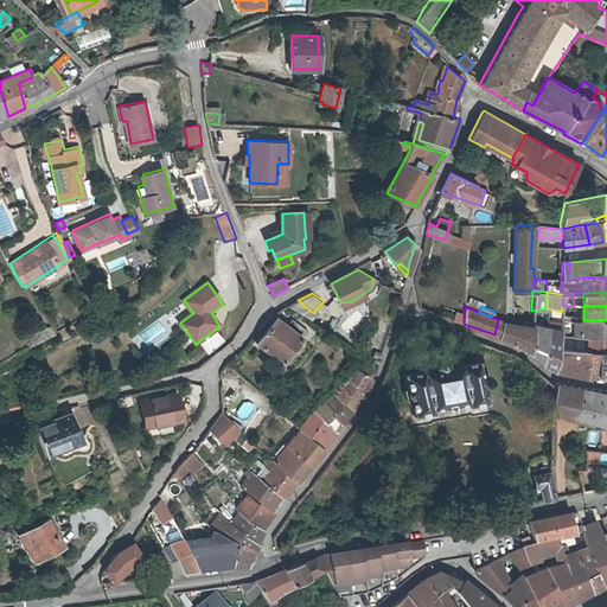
[(561,320),(562,312),(547,308),(548,318),(561,321),(561,320)]
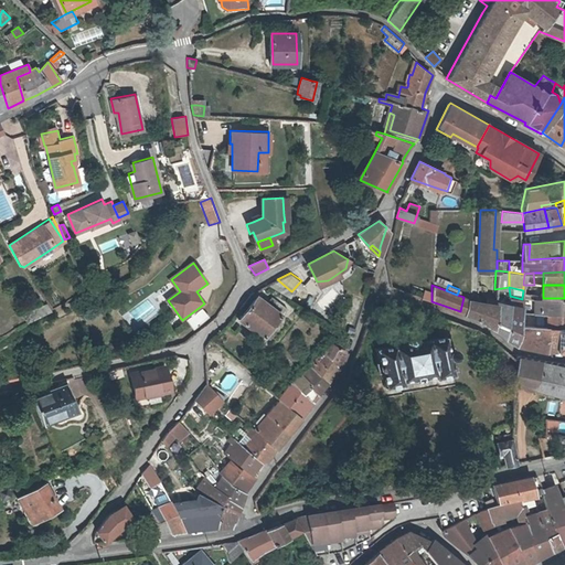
[(432,301),(432,291),(423,289),(420,298),(432,301)]
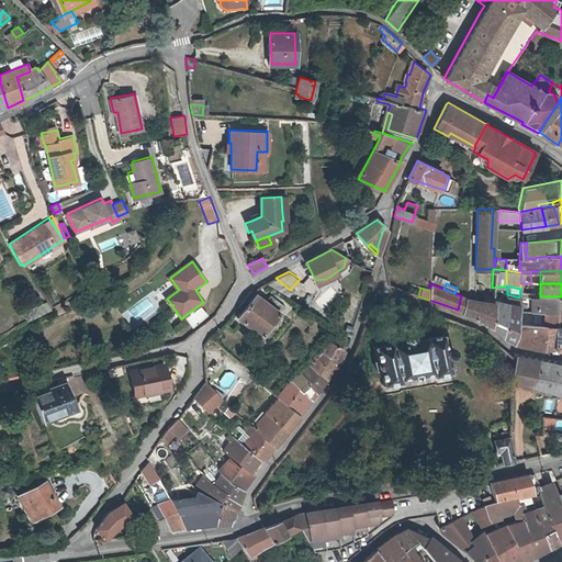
[(235,322),(258,339),(278,313),(256,294),(235,322)]
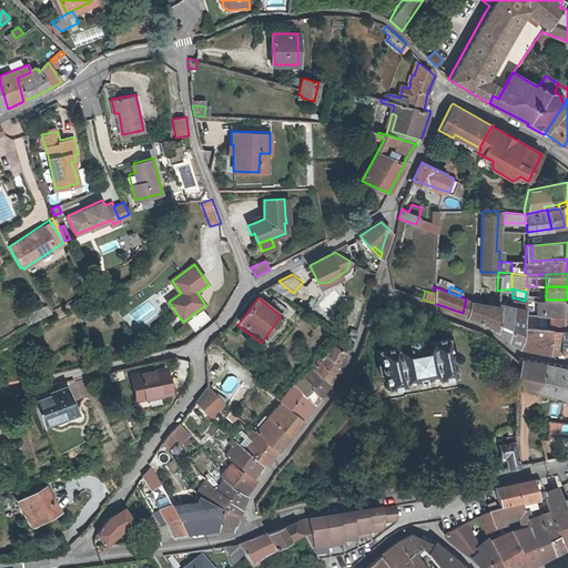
[(550,315),(567,315),(567,300),(546,300),(537,300),(538,314),(543,315),(550,315)]
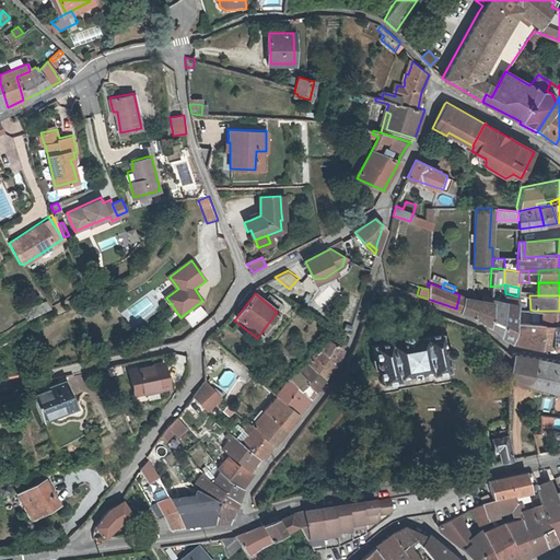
[(474,316),(489,324),(489,310),(490,300),(479,299),(470,298),(463,296),(462,311),(474,316)]
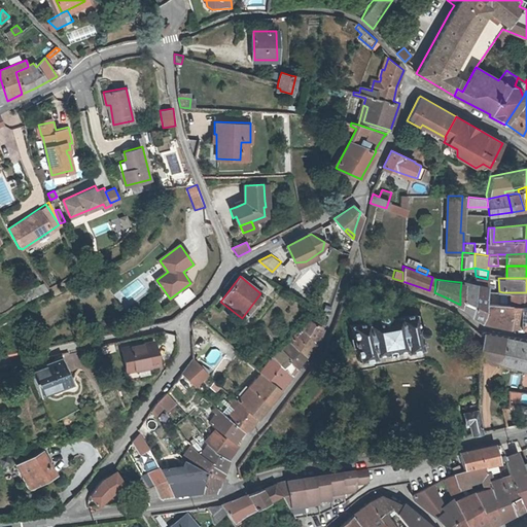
[(20,293),(24,302),(47,290),(42,282),(20,293)]
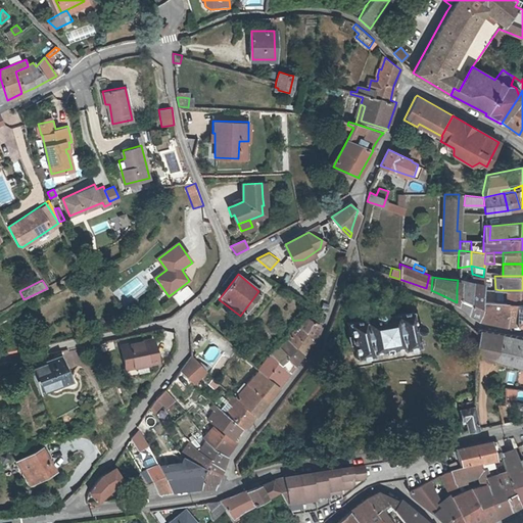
[(472,281),(458,280),(457,289),(470,290),(472,290),(472,281)]
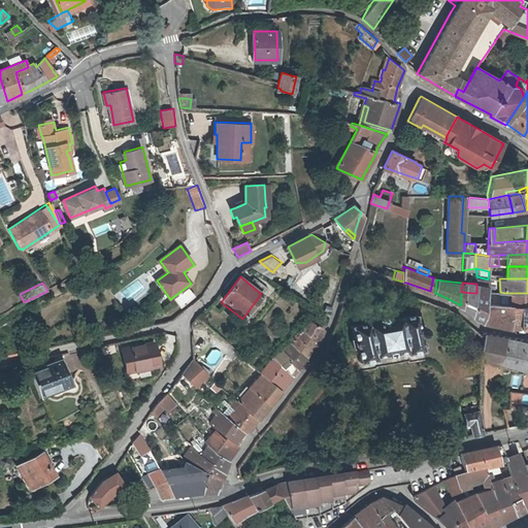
[(476,284),(476,293),(487,293),(487,292),(487,287),(476,284)]
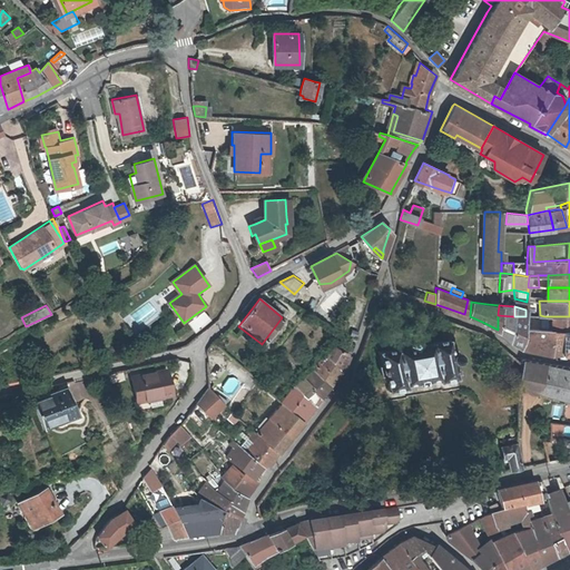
[(498,333),(510,341),(512,316),(498,315),(498,330),(498,333)]
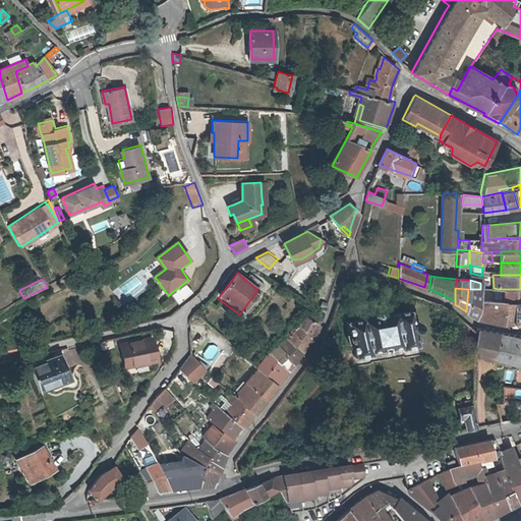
[(189,295),(184,289),(171,299),(176,305),(189,295)]
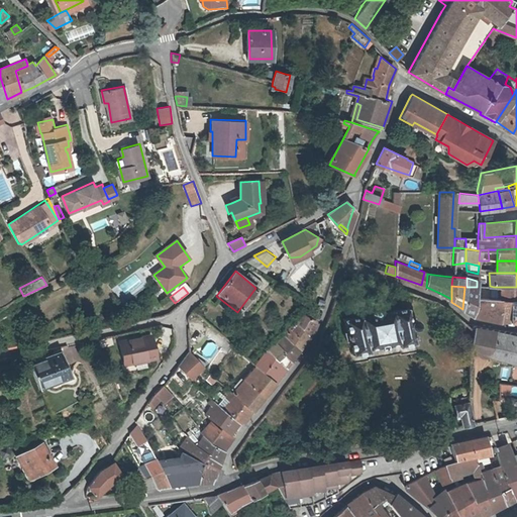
[(462,309),(473,315),(474,308),(475,304),(476,300),(477,297),(478,292),(477,292),(477,287),(467,287),(464,287),(462,309)]
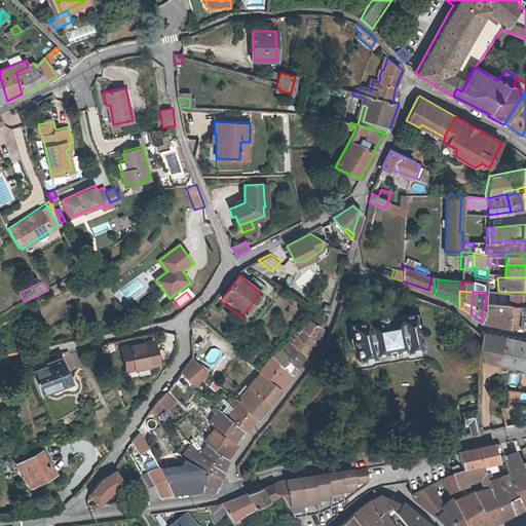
[(511,304),(518,304),(525,304),(525,292),(510,292),(511,304)]
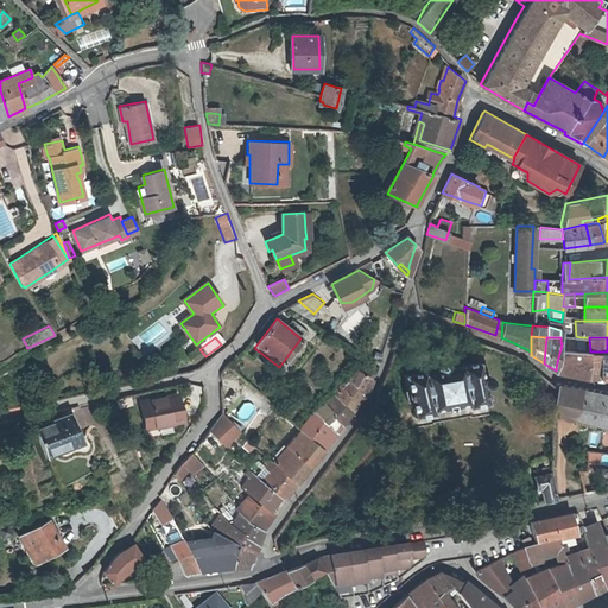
[(593,377),(599,377),(599,352),(590,352),(582,350),(561,349),(559,353),(558,358),(557,362),(556,371),(570,373),(593,377)]
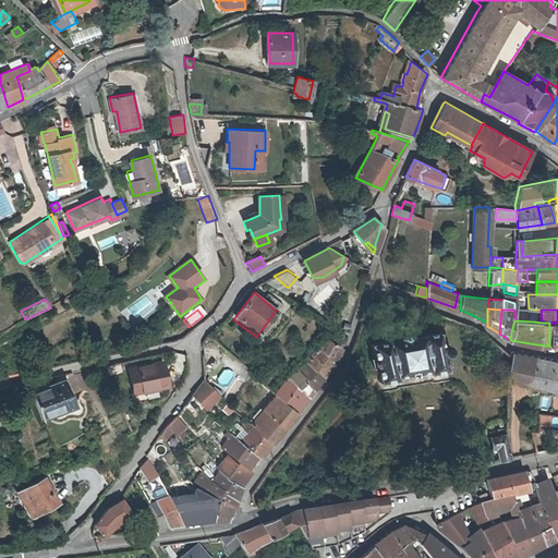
[(399,335),(399,339),(373,342),(379,380),(397,378),(397,375),(428,370),(428,372),(447,370),(444,353),(446,354),(448,353),(450,352),(451,350),(450,348),(449,346),(447,344),(445,344),(443,346),(439,331),(413,336),(412,332),(399,335)]
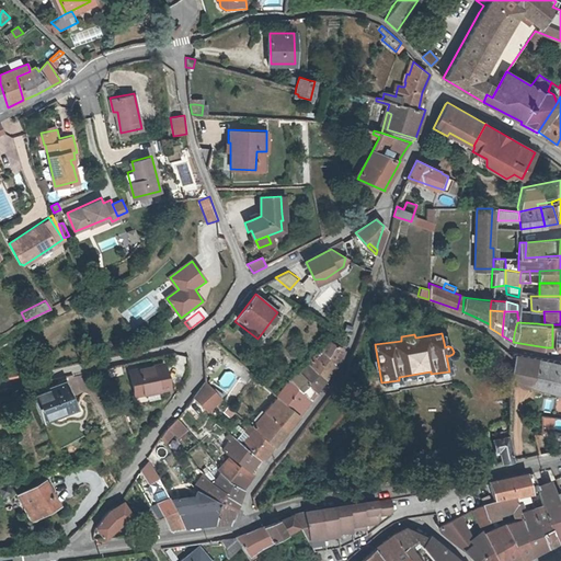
[(327,340),(322,350),(335,364),(342,347),(327,340)]
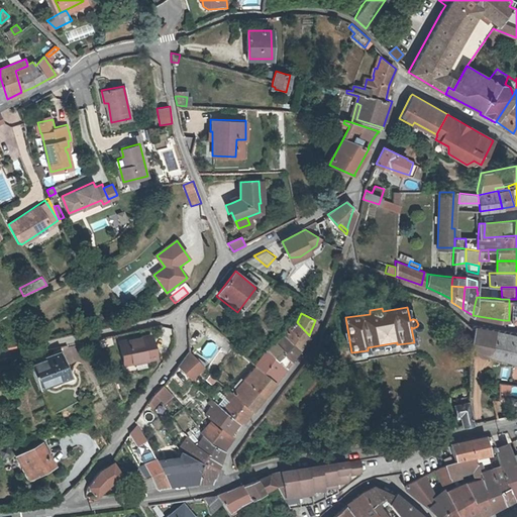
[(298,349),(309,335),(297,322),(296,320),(284,333),(298,349)]
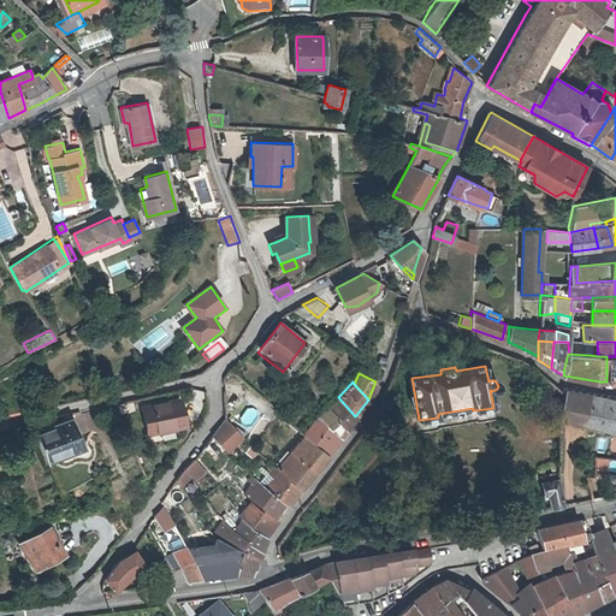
[(558,416),(615,431),(615,398),(564,391),(563,394),(564,395),(558,416)]
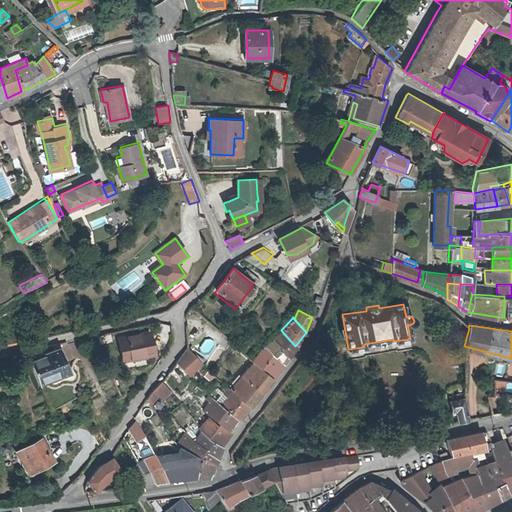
[(295,346),(281,330),(273,339),(288,355),(295,346)]
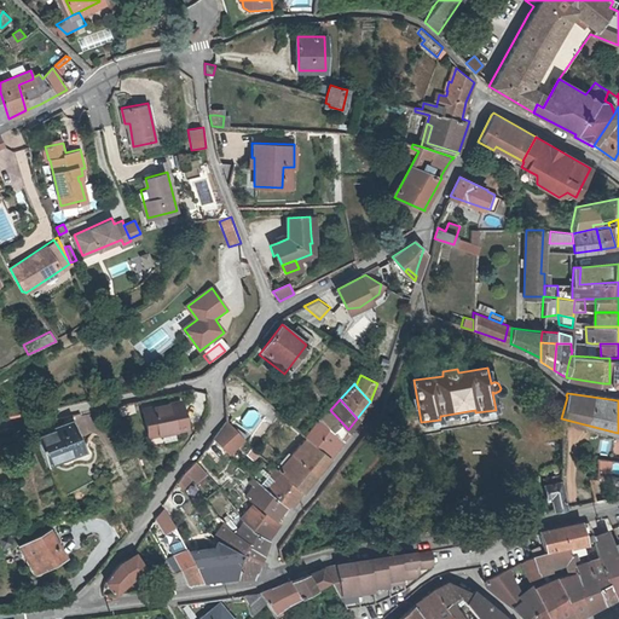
[(184,427),(179,401),(143,410),(148,437),(184,427)]
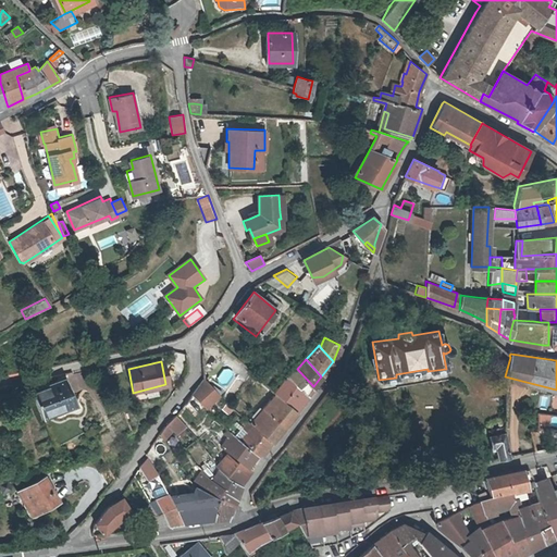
[(313,386),(297,369),(289,378),(308,395),(313,386)]
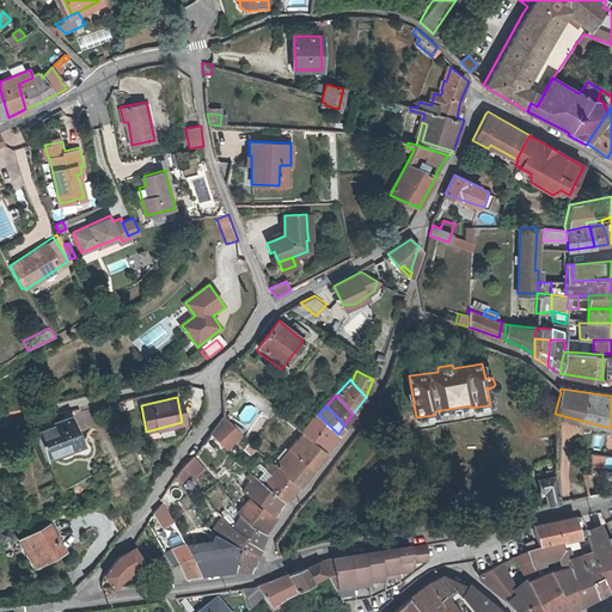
[(324,451),(338,434),(318,415),(303,432),(324,451)]
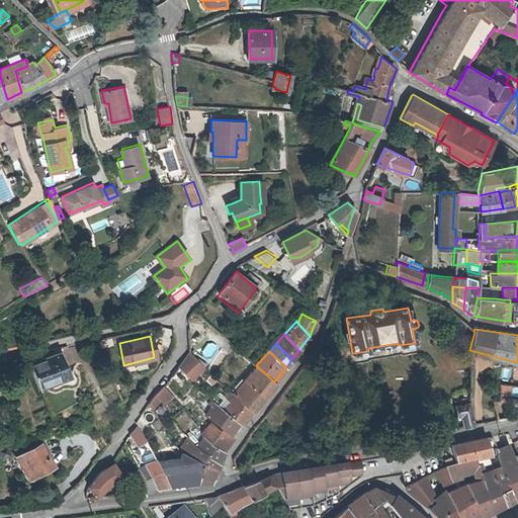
[(199,362),(189,352),(178,367),(186,374),(199,362)]
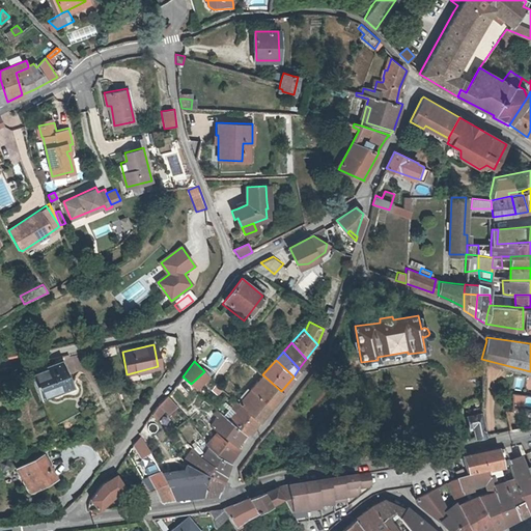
[(39,398),(67,389),(68,387),(70,385),(70,383),(61,363),(30,374),(39,398)]
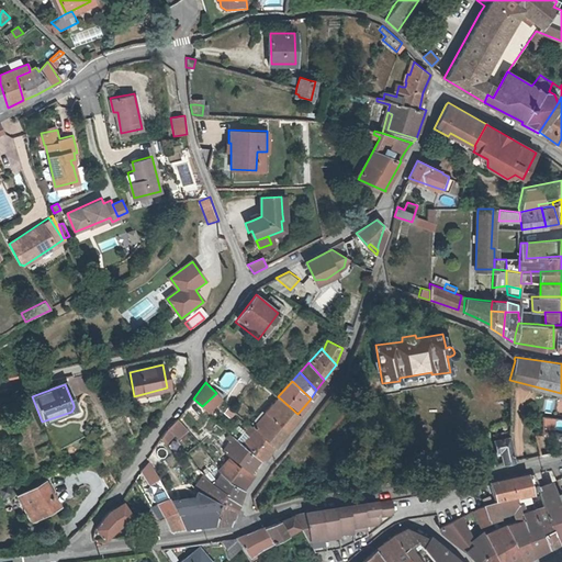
[(273,403),(265,413),(285,428),(298,414),(278,396),(273,393),(269,400),(273,403)]
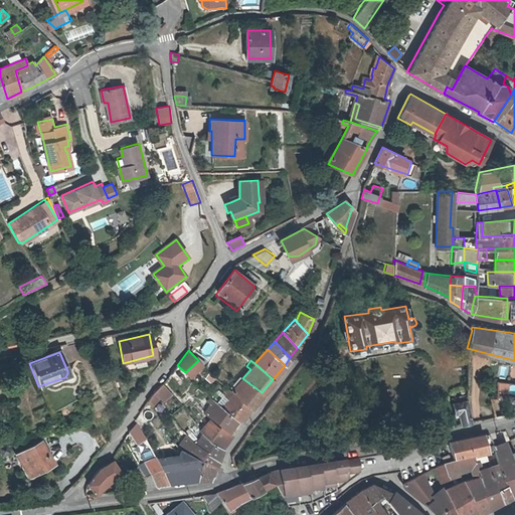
[(205,378),(212,384),(217,379),(210,372),(205,378)]
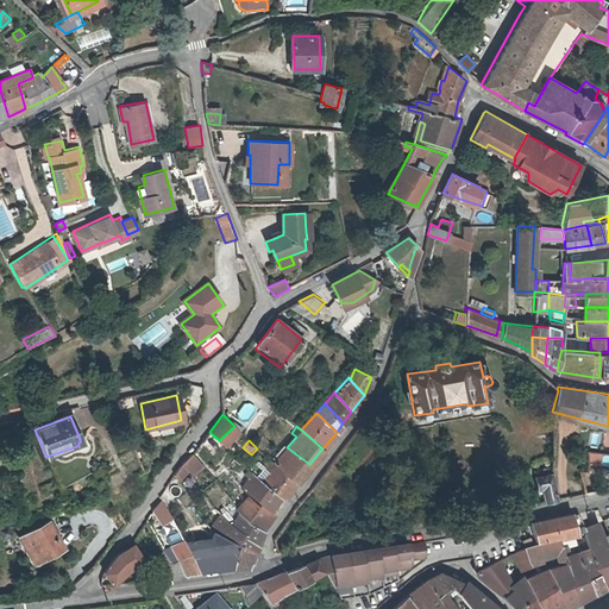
[(278,452),(272,447),(264,454),(271,460),(278,452)]
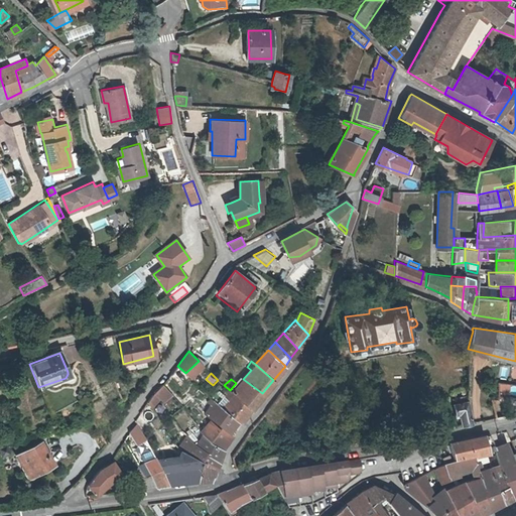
[(262,393),(243,379),(234,394),(251,407),(262,393)]
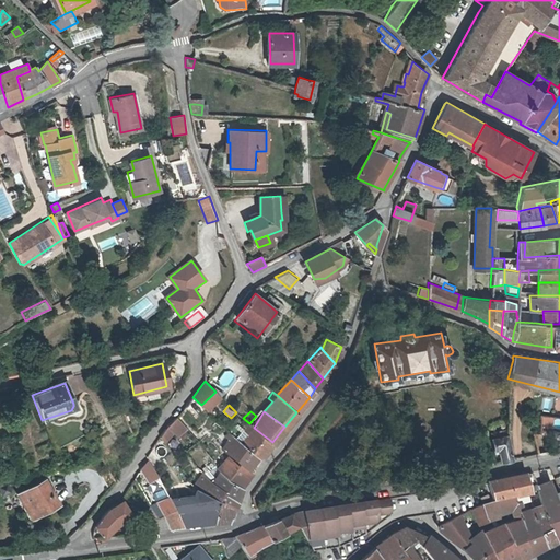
[(552,428),(552,418),(540,415),(543,427),(552,428)]
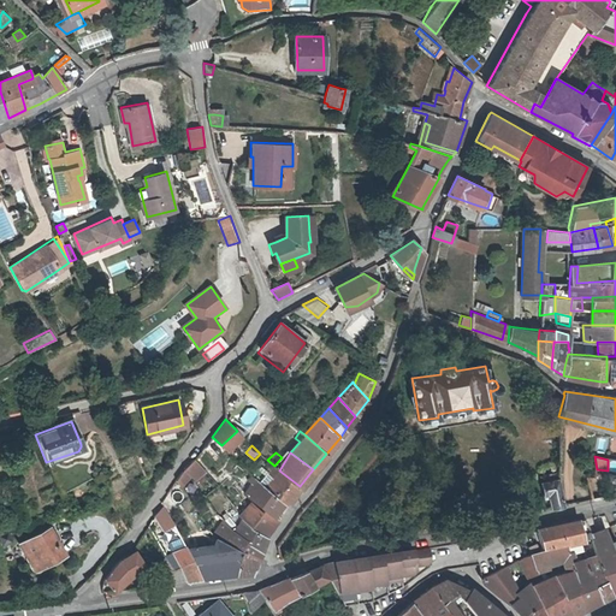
[(191,475),(196,480),(205,471),(195,458),(194,460),(185,469),(191,475)]
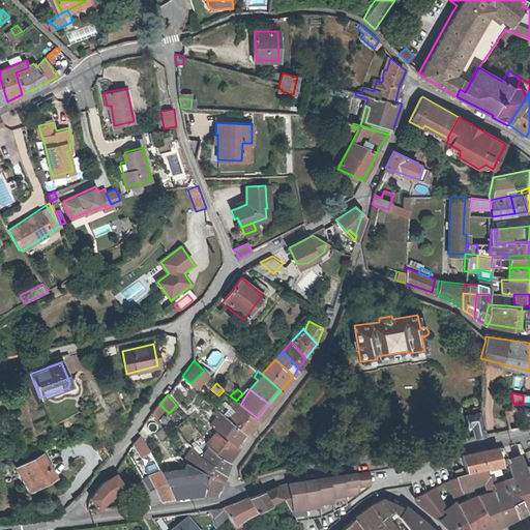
[(159,404),(152,413),(155,418),(165,409),(159,404)]
